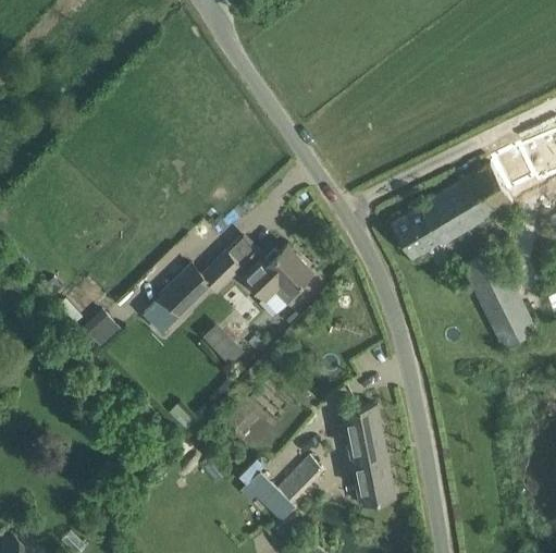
[(496,163),(511,197),(539,181),(540,185),(555,176),(555,131),(523,149),(522,147),(496,163)]
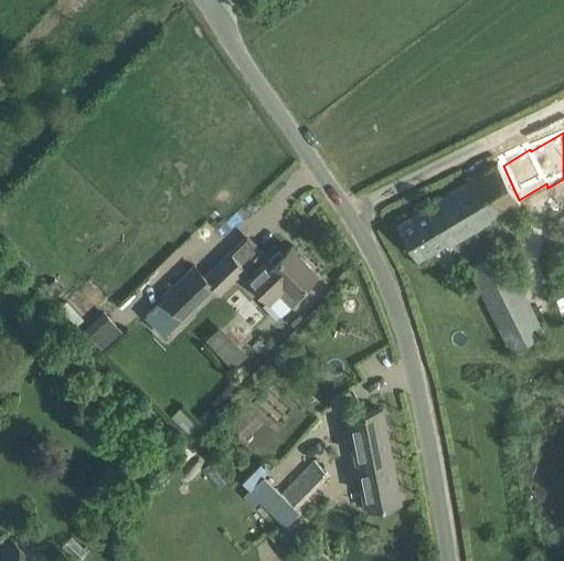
[(499,168),(417,215),(398,226),(421,263),(448,246),(450,250),(522,208),(499,168)]
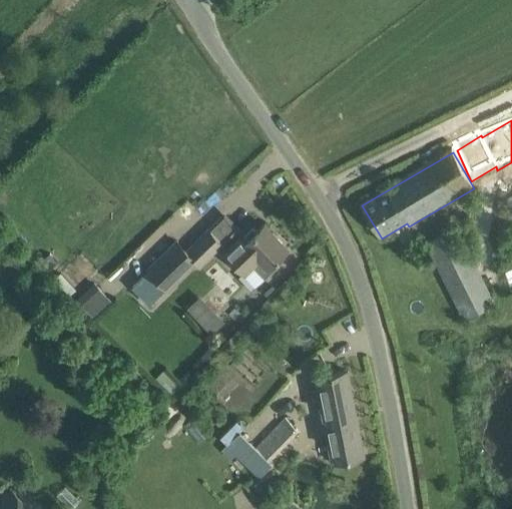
[(511,198),(499,205),(510,225),(511,224),(511,198)]
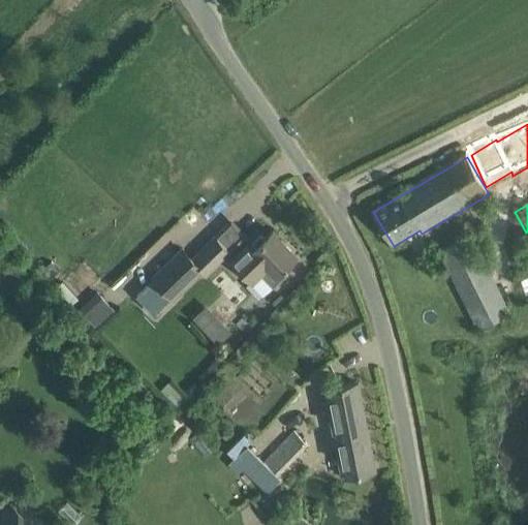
[(248,249),(233,265),(252,285),(268,270),(276,279),(297,259),(273,235),(265,243),(261,240),(252,248),(255,251),(252,254),(248,249)]
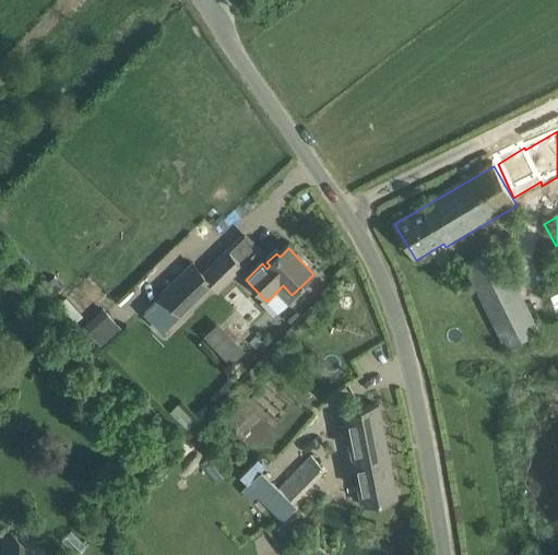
[(499,249),(484,257),(464,267),(506,351),(541,333),(499,249)]
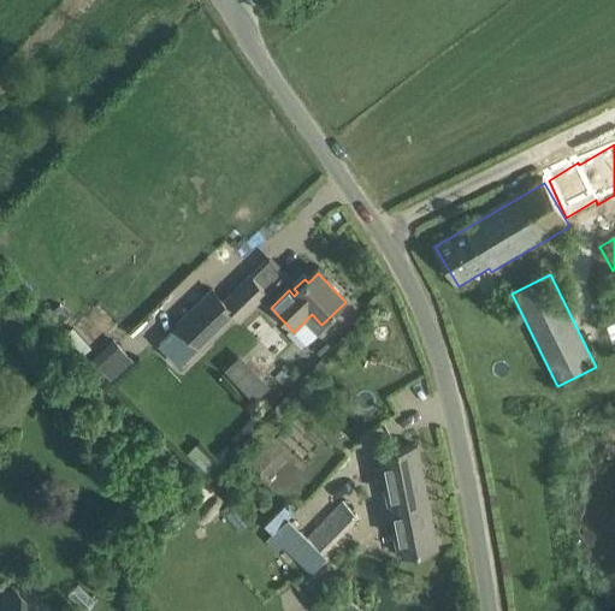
[(178,328),(182,332),(158,357),(173,374),(200,350),(201,353),(236,319),(240,322),(267,295),(252,279),(225,306),(213,294),(178,328)]
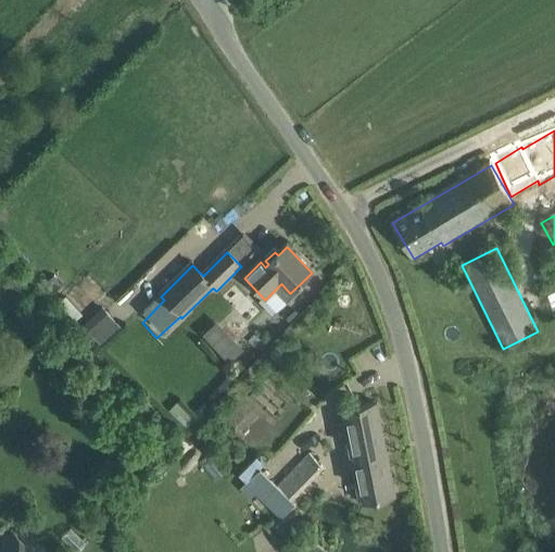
[(554,280),(542,287),(554,314),(554,280)]
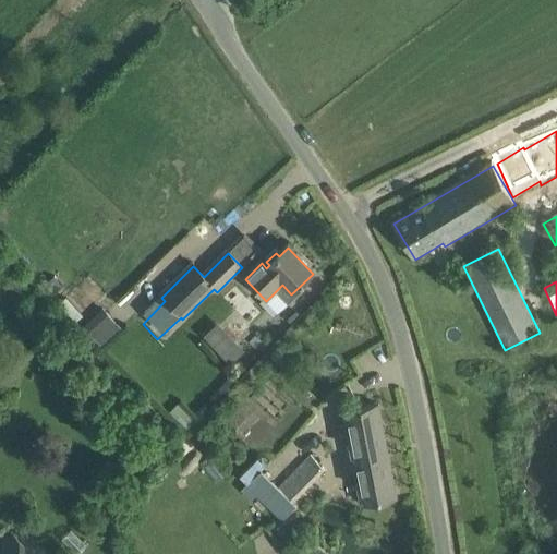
[(101,348),(120,328),(105,313),(86,334),(101,348)]
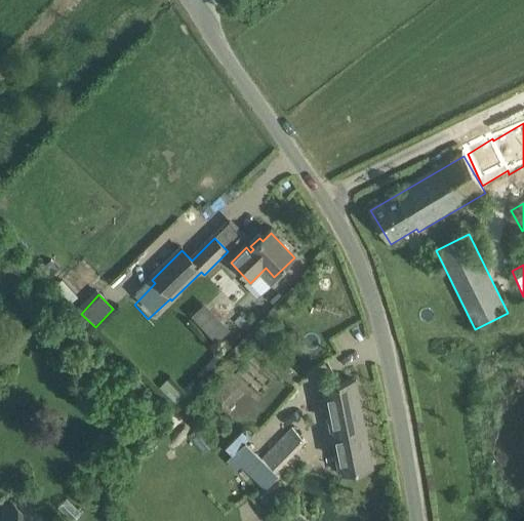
[(203,305),(190,317),(214,344),(228,331),(203,305)]
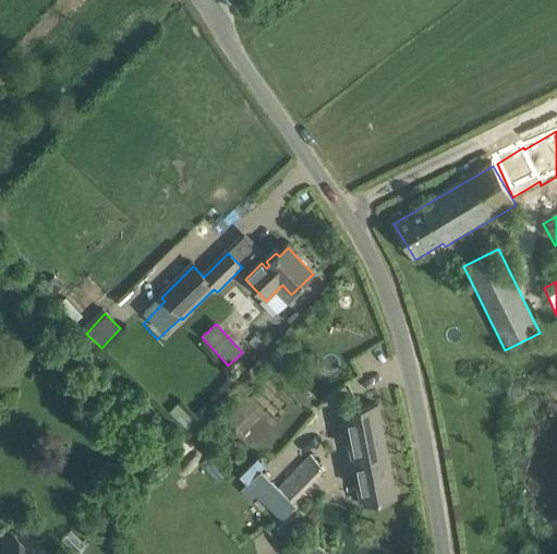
[(343,414),(361,506),(397,500),(378,408),(343,414)]
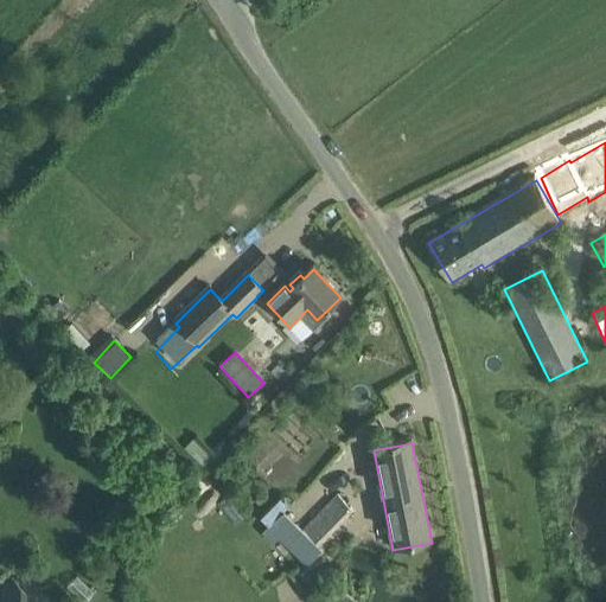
[(339,498),(304,533),(286,514),(265,536),(275,546),(280,542),(307,569),(324,554),(320,550),(356,513),(339,498)]
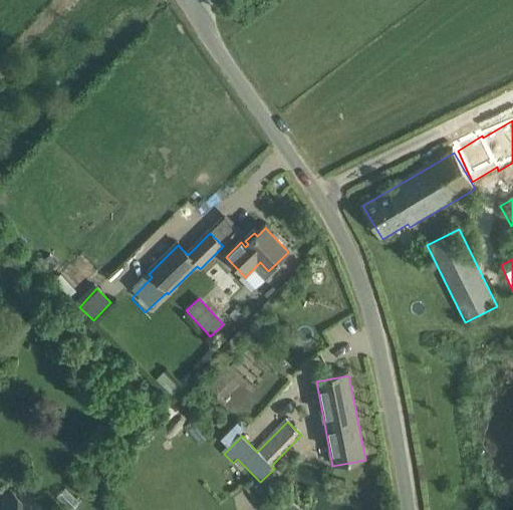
[(29,509),(12,494),(0,505),(0,509),(29,509)]
